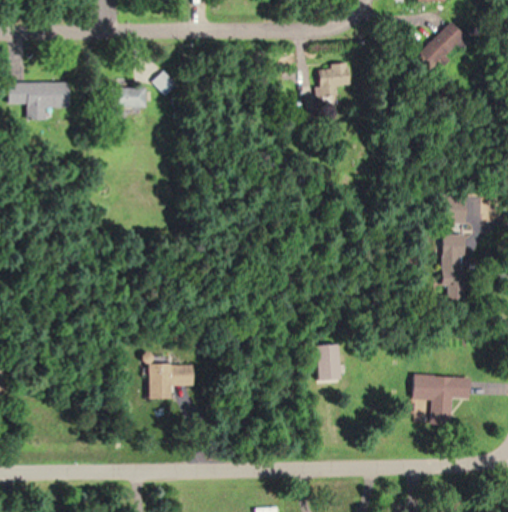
[(451,22),(424,49),(430,55),(420,65),(431,76),(468,40),(451,22)]
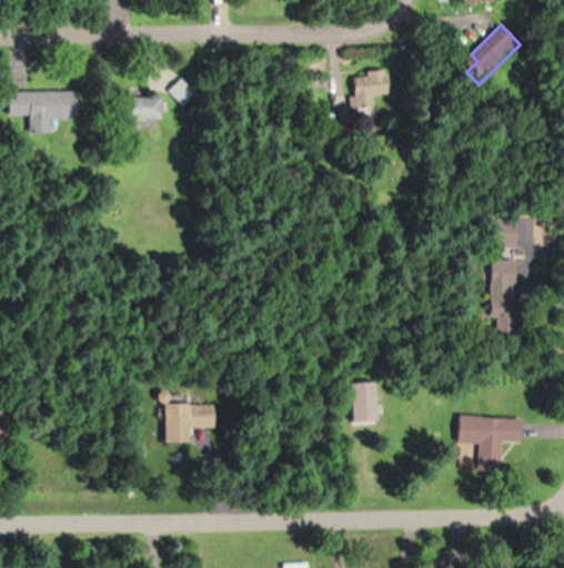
[(340,110),(342,131),(378,129),(374,85),(351,88),(353,109),(340,110)]
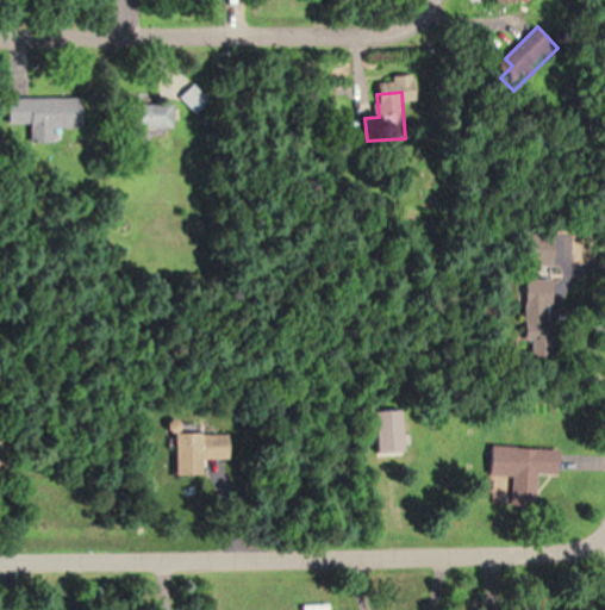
[(8,98),(10,126),(37,126),(37,130),(78,130),(78,98),(8,98)]
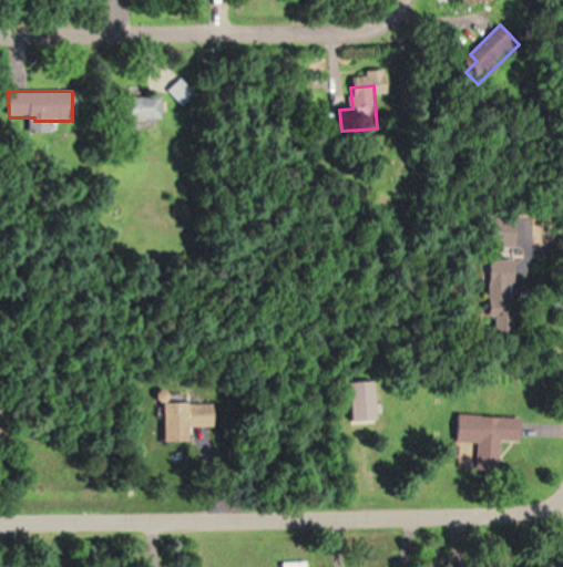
[(163,96),(124,96),(124,129),(136,129),(136,119),(163,119),(163,96)]
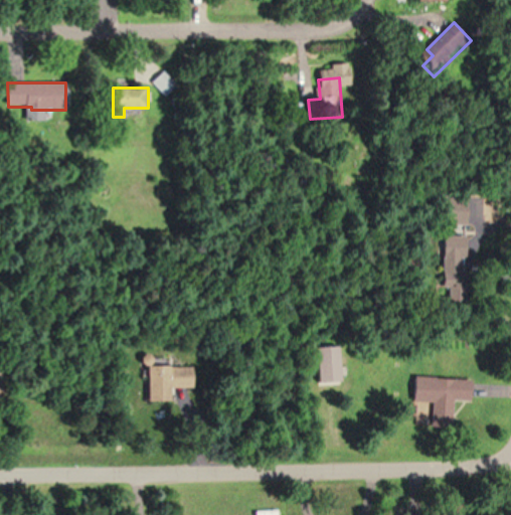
[(444,290),(452,290),(452,303),(467,303),(468,236),(445,236),(444,290)]
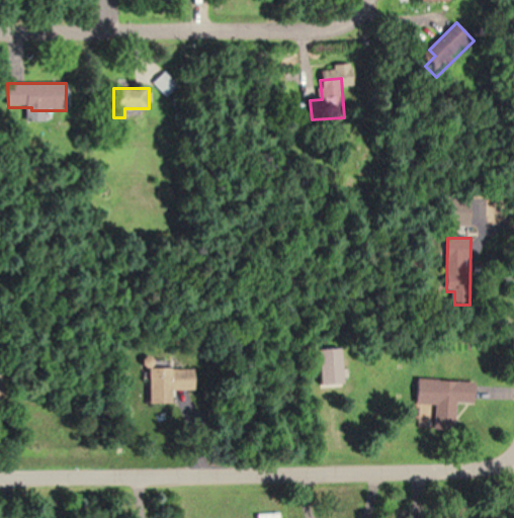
[(322,384),(344,383),(342,348),(320,349),(322,384)]
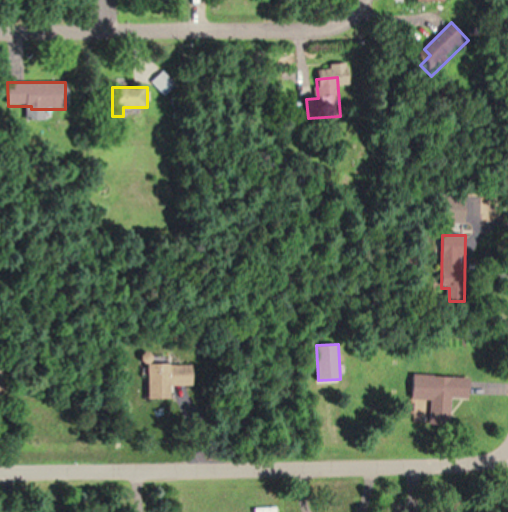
[(194,364),(147,364),(147,400),(170,400),(170,385),(194,385),(194,364)]
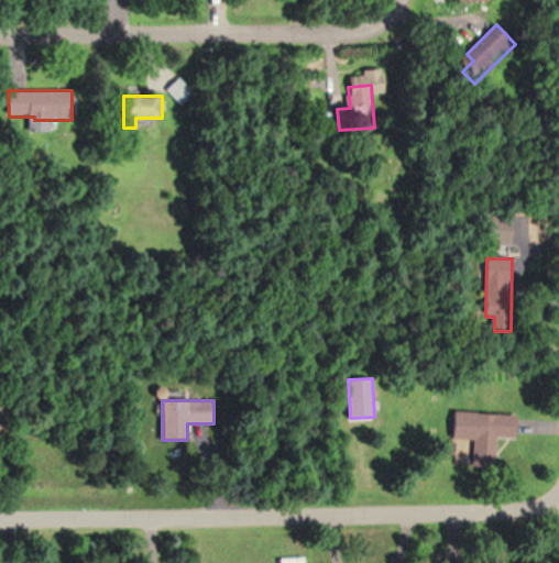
[(516,437),(517,414),(456,412),(455,439),(481,440),(480,466),(497,467),(499,437),(516,437)]
